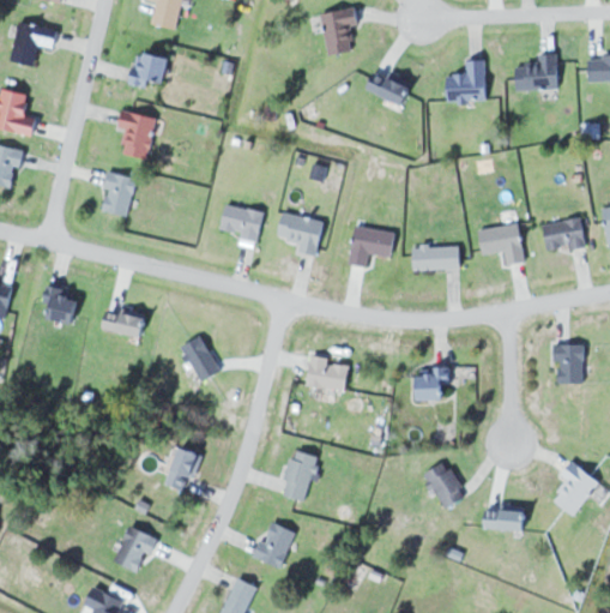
[(176,28),(181,0),(152,0),(155,0),(151,24),(176,28)]
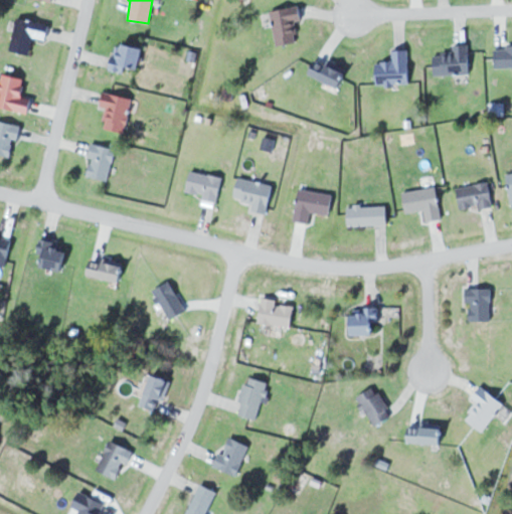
[(296,43),(293,22),(301,21),(299,7),(269,11),(274,46),(296,43)]
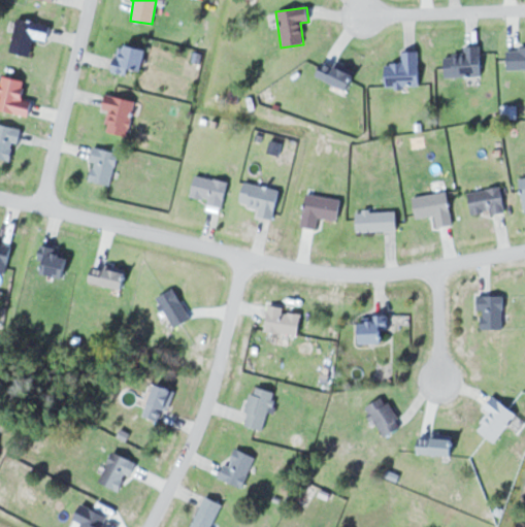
[(8,53),(29,57),(33,38),(45,41),(50,26),(15,19),(8,53)]
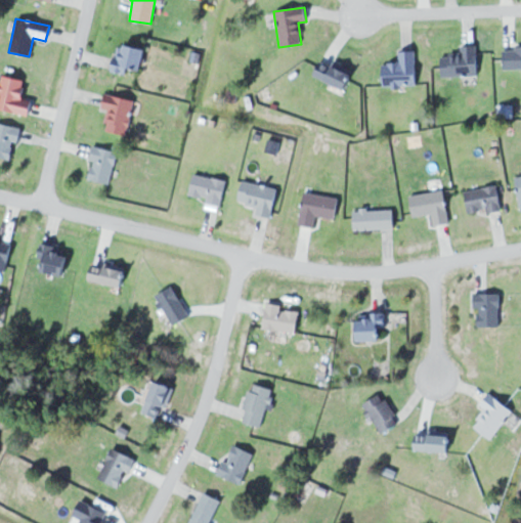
[(127,67),(140,69),(144,49),(117,43),(111,72),(126,75),(127,67)]
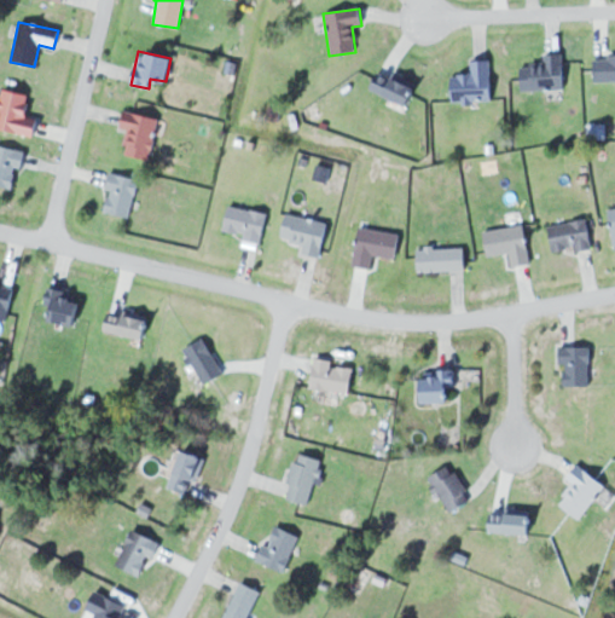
[(562,90),(562,55),(541,55),(541,65),(520,65),(520,90),(562,90)]
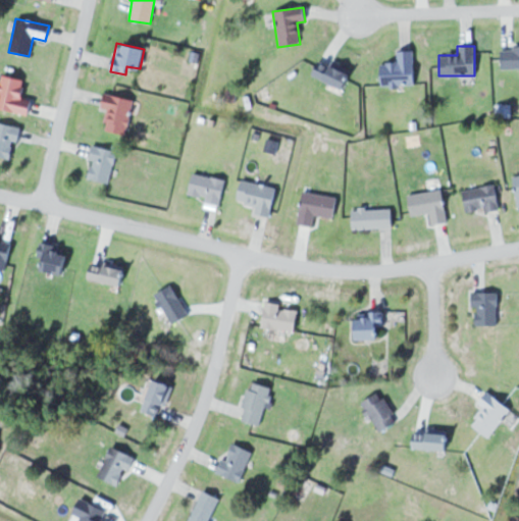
[(518,68),(518,47),(500,47),(501,69),(518,68)]
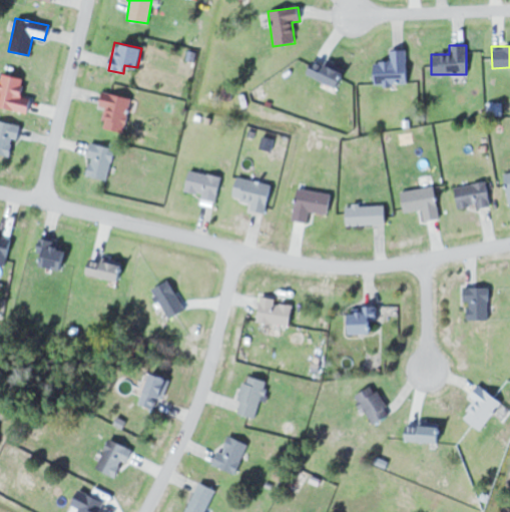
[(406,50),(390,50),(391,62),(373,62),(373,84),(406,83),(406,50)]
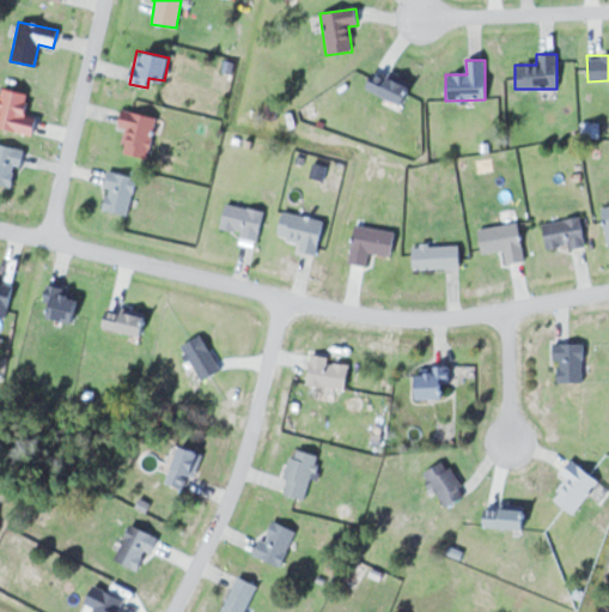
[(366,91),(405,104),(412,83),(373,70),(366,91)]
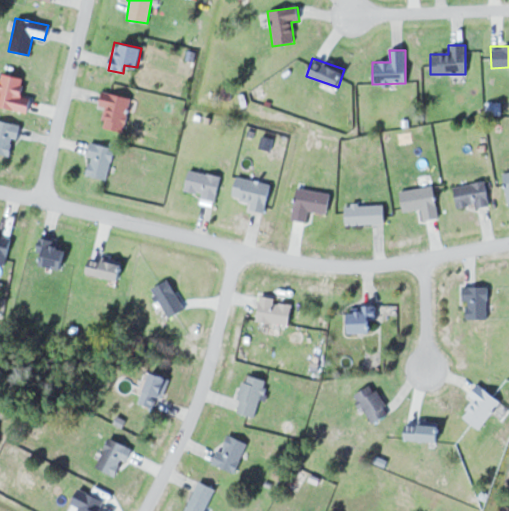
[(23,79),(1,73),(0,77),(0,107),(27,113),(31,98),(19,95),(23,79)]
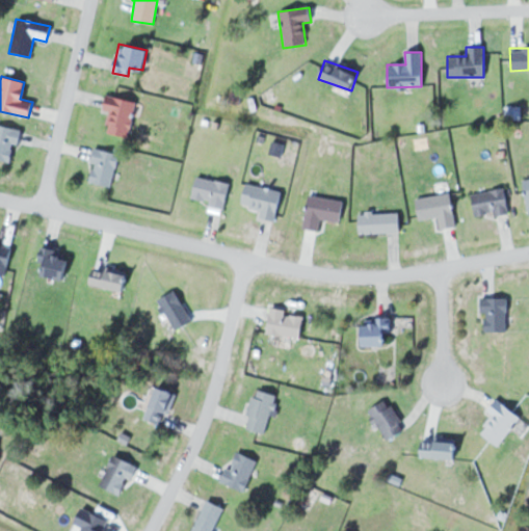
[(109,112),(106,134),(128,137),(134,101),(106,96),(103,111),(109,112)]
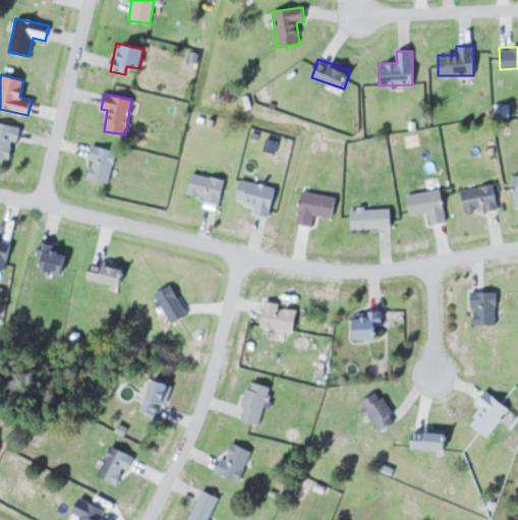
[(0,157),(12,159),(17,126),(0,123),(0,157)]
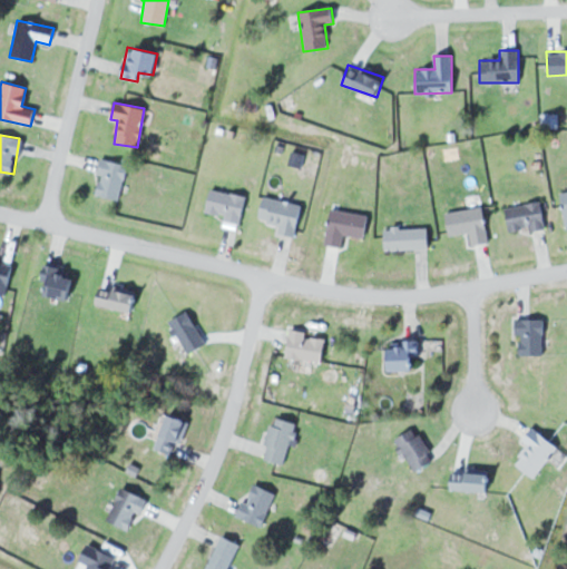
[(97,197),(123,197),(123,163),(97,163),(97,197)]
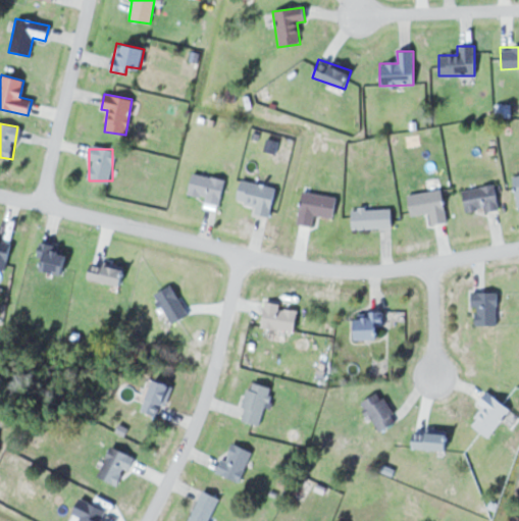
[(218,204),(224,181),(193,172),(186,196),(218,204)]
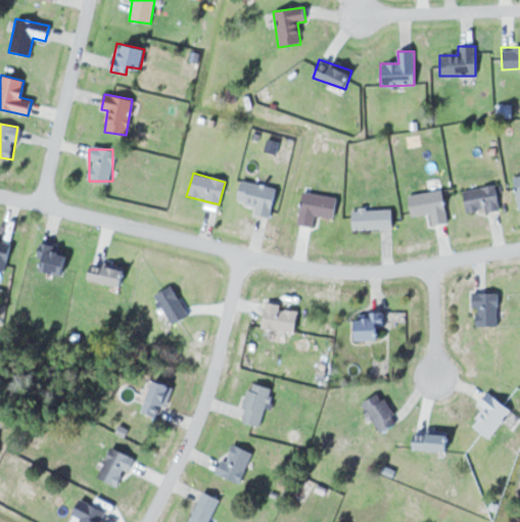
[(271,218),(275,187),(239,182),(236,202),(255,205),(254,215),(271,218)]
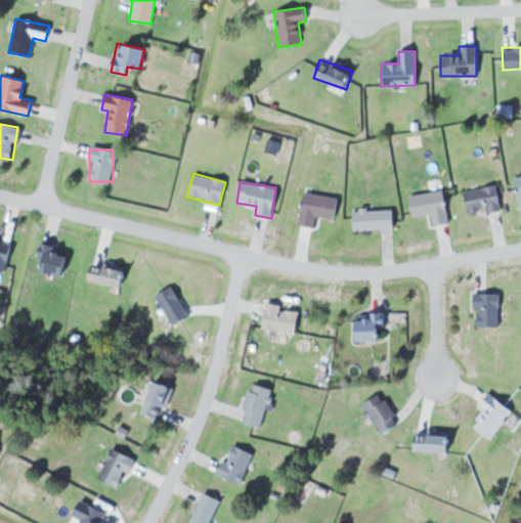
[(495,186),(464,192),(468,216),(500,210),(495,186)]
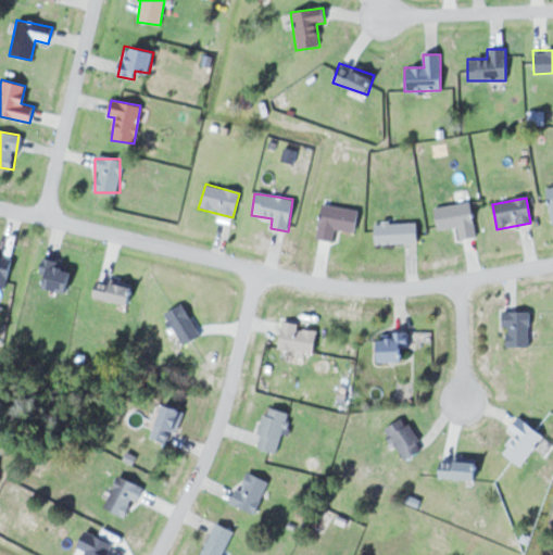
[(470,203),(434,207),(437,230),(456,228),(459,240),(475,238),(470,203)]
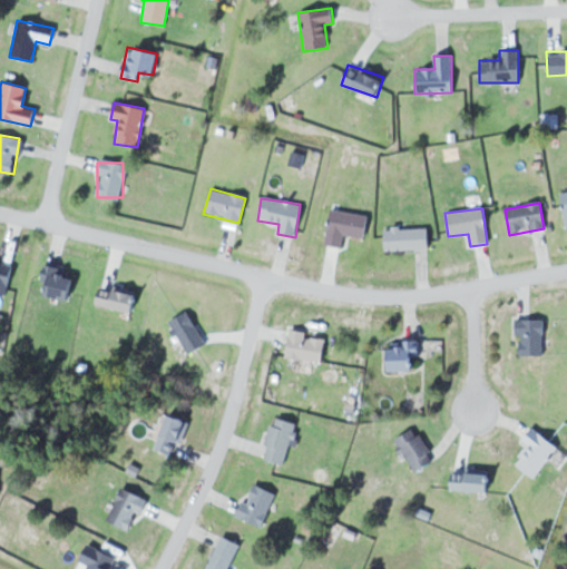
[(343,236),(364,238),(368,215),(330,211),(325,246),(342,248),(343,236)]
